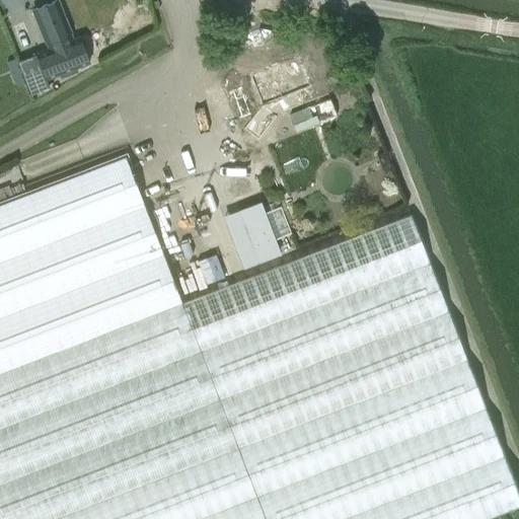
[(47,44),(70,34),(69,31),(57,0),(33,9),(46,41),(47,44)]
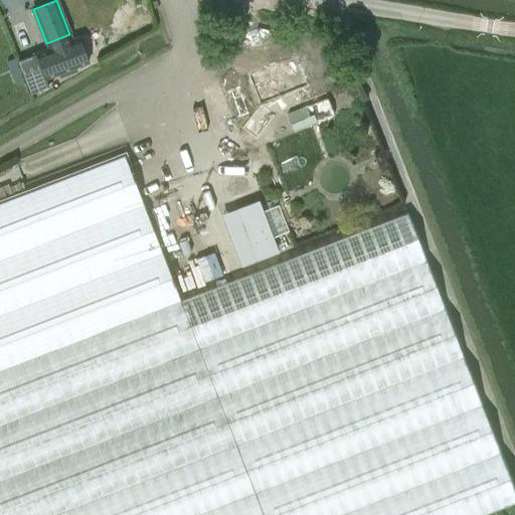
[(72,43),(69,34),(46,43),(47,46),(36,51),(33,52),(17,59),(31,93),(47,86),(43,77),(46,76),(57,71),(90,59),(81,40),(72,43)]
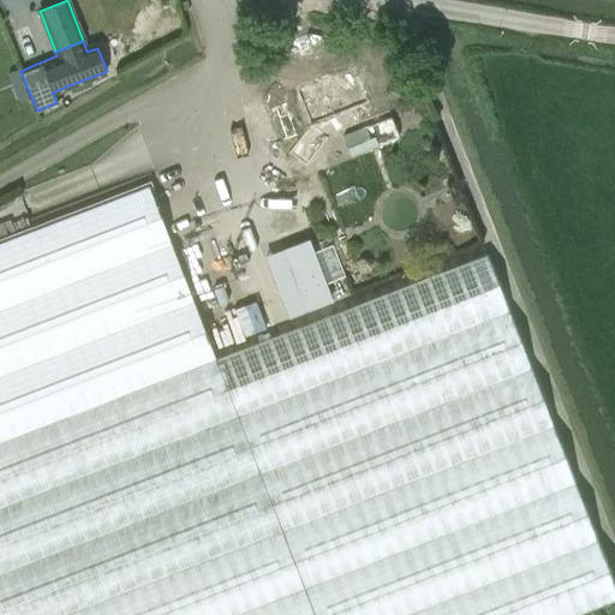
[(342,69),(270,94),(279,117),(285,114),(288,124),(347,102),(399,138),(415,114),(362,78),(347,83),(342,69)]
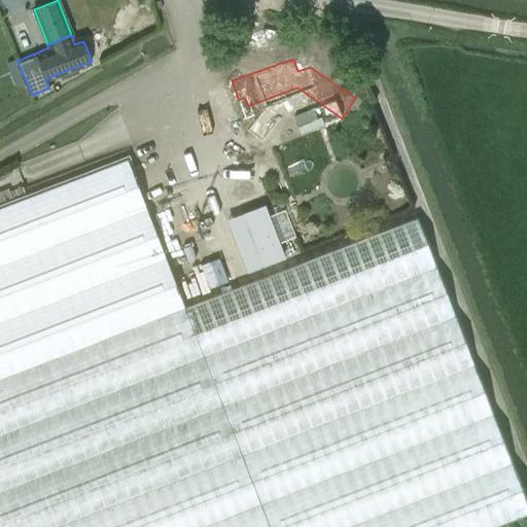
[(0,526),(526,526),(526,503),(416,217),(304,261),(184,306),(127,156),(0,205),(0,526)]
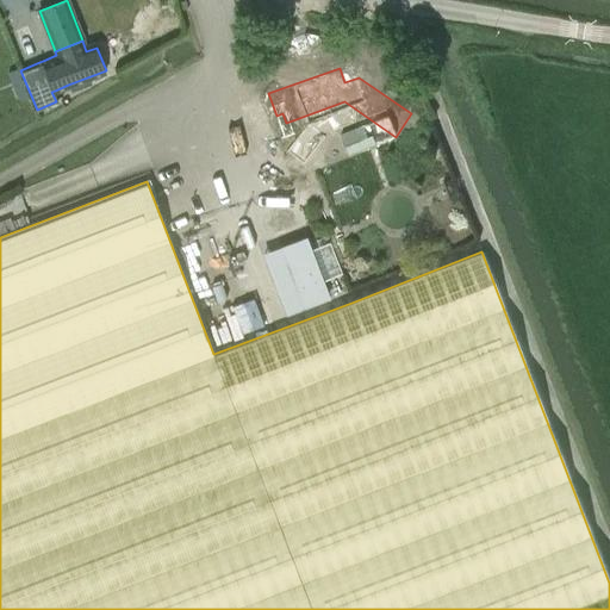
[(281,246),(305,309),(330,299),(306,236),(281,246)]
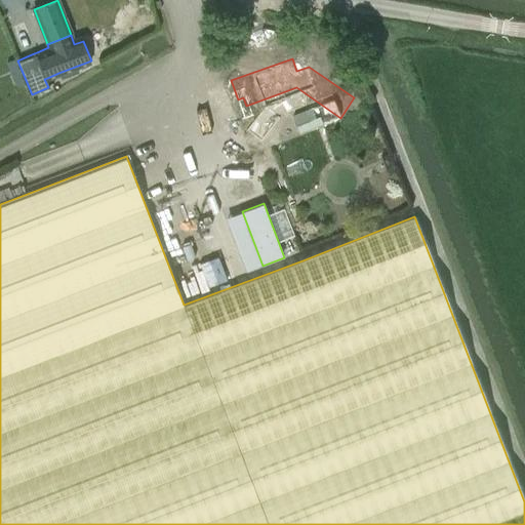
[(164,232),(178,270),(196,263),(182,226),(164,232)]
